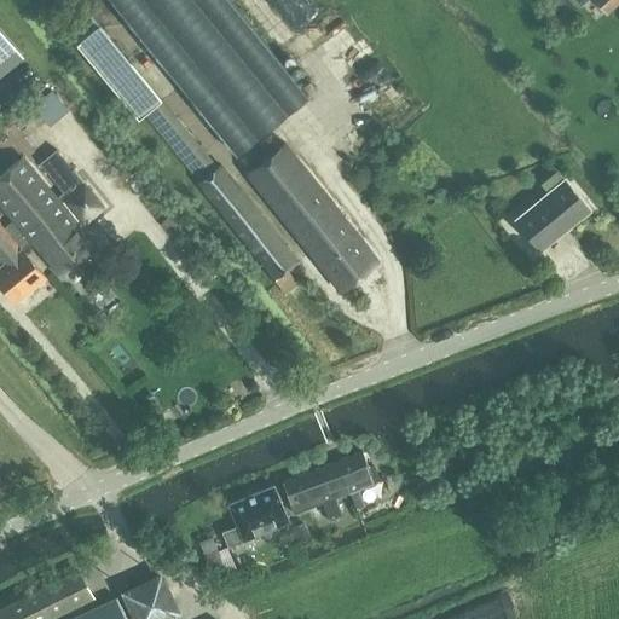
[(308,96),(231,0),(111,0),(121,11),(120,11),(237,154),(308,96)]
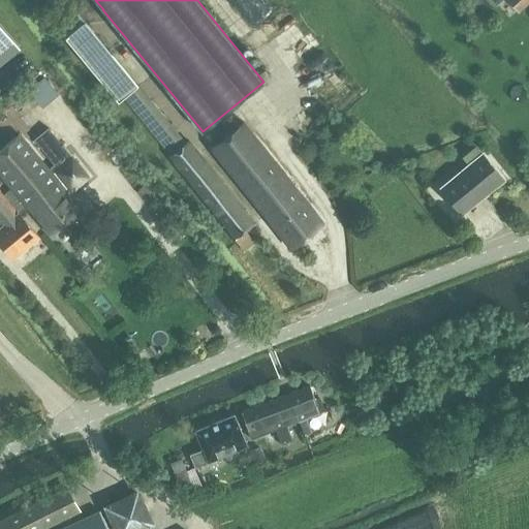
[(528,0),(509,0),(512,3),(519,10),(528,0)]
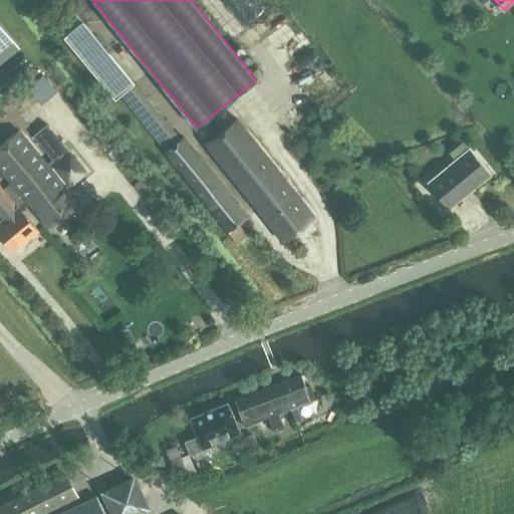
[(0,16),(0,61),(22,43),(0,16)]
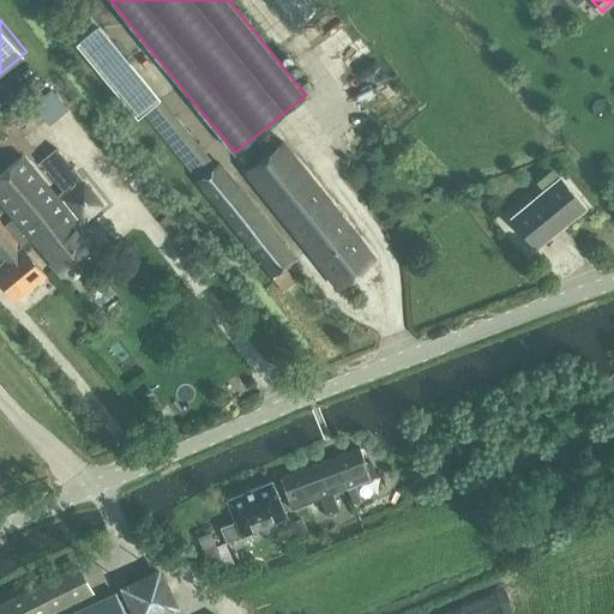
[(137,118),(161,97),(106,29),(82,48),(137,118)]
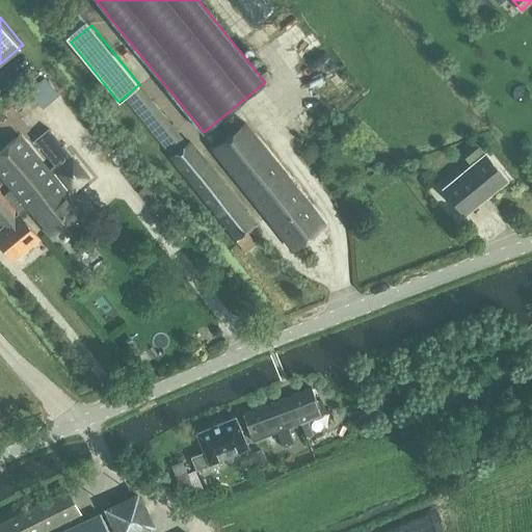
[(173,155),(170,157),(236,240),(247,232),(258,223),(191,140),(187,144),(144,90),(130,102),(173,155)]
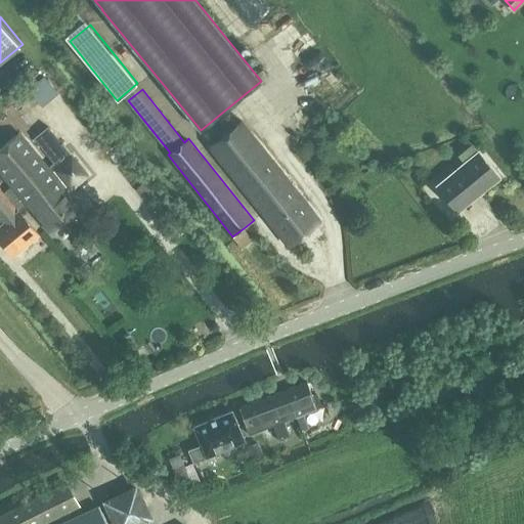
[(210,145),(271,224),(288,246),(320,220),(242,120),(210,145)]
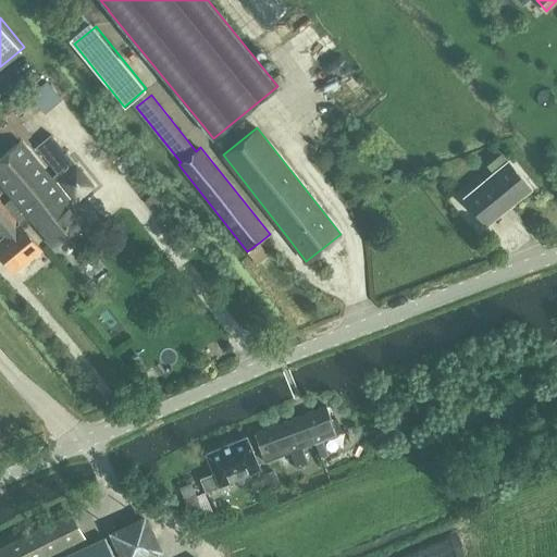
[(0,159),(0,181),(13,198),(28,217),(52,247),(86,220),(73,203),(94,186),(51,134),(37,145),(63,177),(56,183),(22,141),(0,159)]
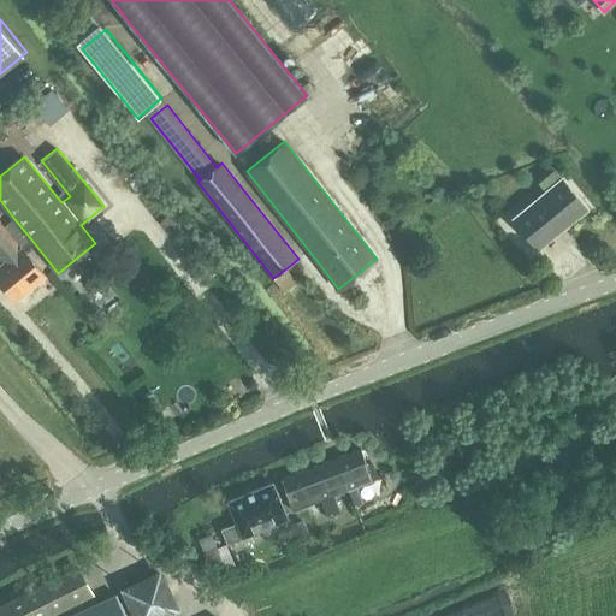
[(137,170),(125,179),(136,191),(147,183),(137,170)]
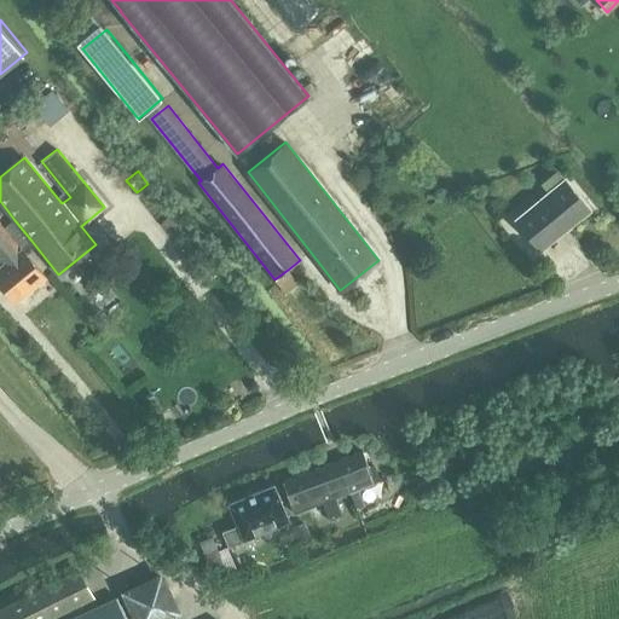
[(541,246),(588,207),(563,179),(541,200),(516,219),(539,247),(541,246)]
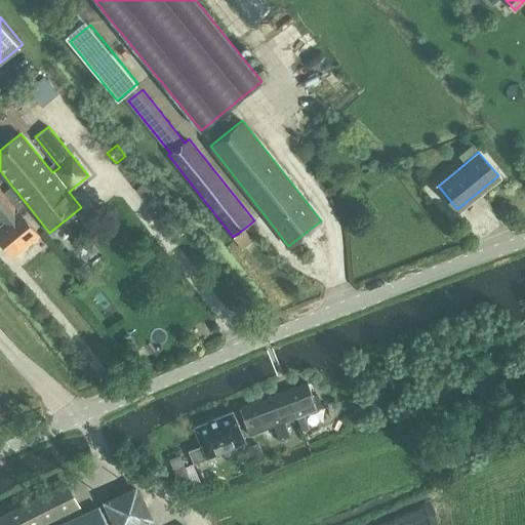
[(27,204),(12,187),(5,193),(0,186),(0,221),(2,225),(0,226),(0,239),(12,254),(37,234),(18,211),(27,204)]
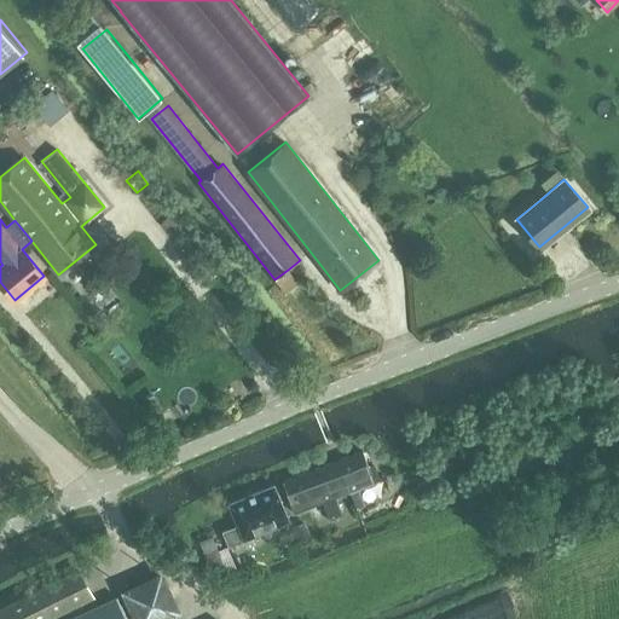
[(288,270),(275,279),(287,294),(288,293),(289,291),(299,284),(288,270)]
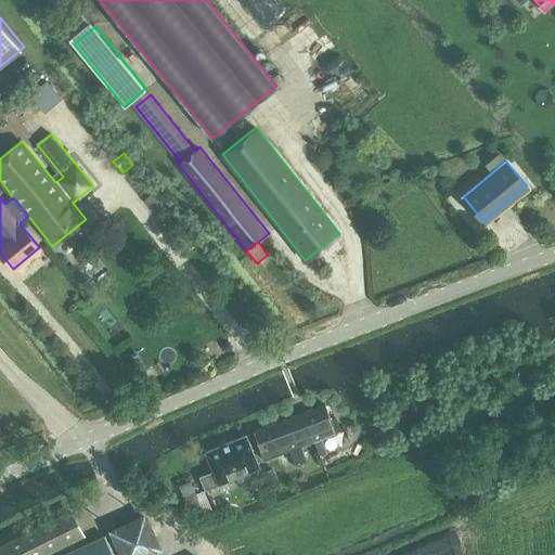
[(325,404),(305,413),(315,440),(320,452),(326,450),(322,438),(340,431),(335,417),(331,418),(325,404)]
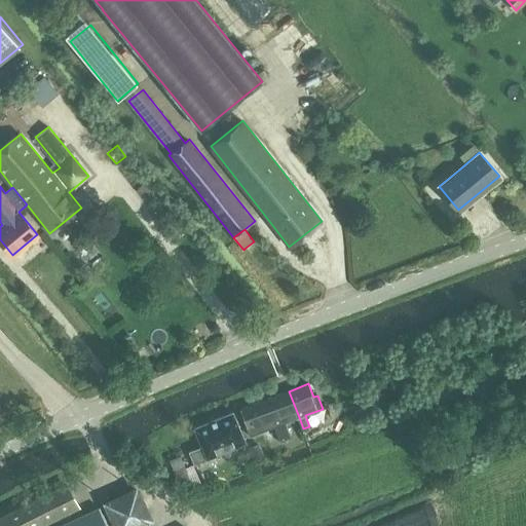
[(299,417),(289,391),(240,409),(251,436),(274,426),(279,441),(291,437),(286,422),(299,417)]
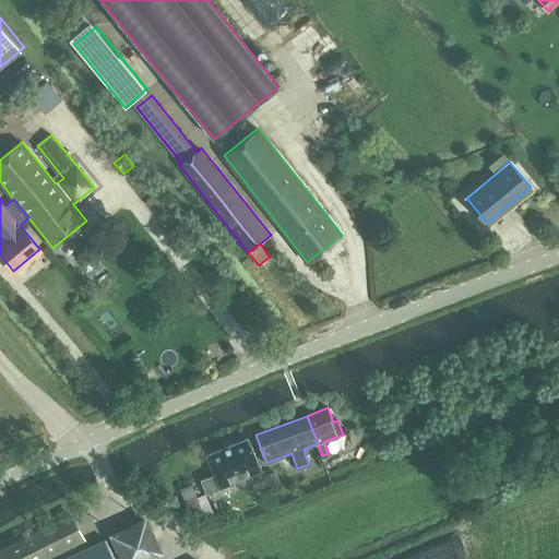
[(200,478),(205,494),(221,488),(218,485),(261,467),(249,436),(206,452),(215,473),(200,478)]
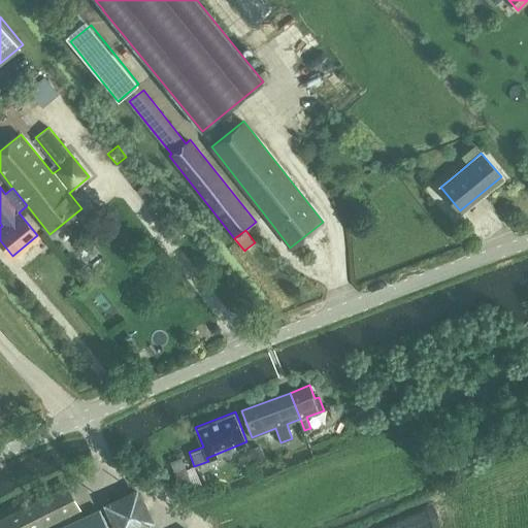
[(251,449),(258,464),(266,461),(258,444),(251,449)]
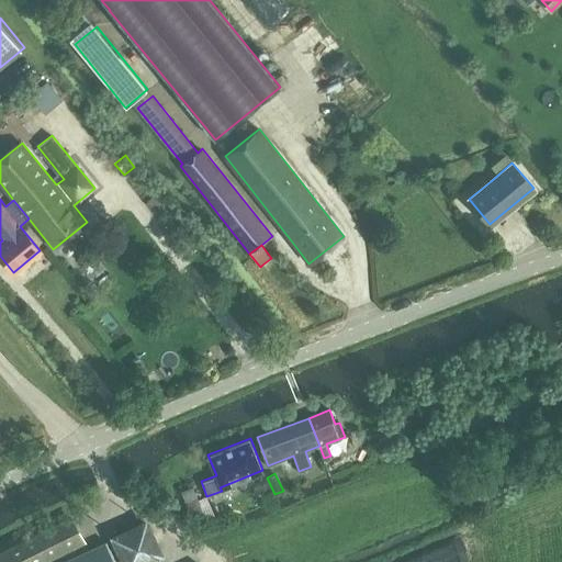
[(192,516),(203,512),(193,489),(182,493),(192,516)]
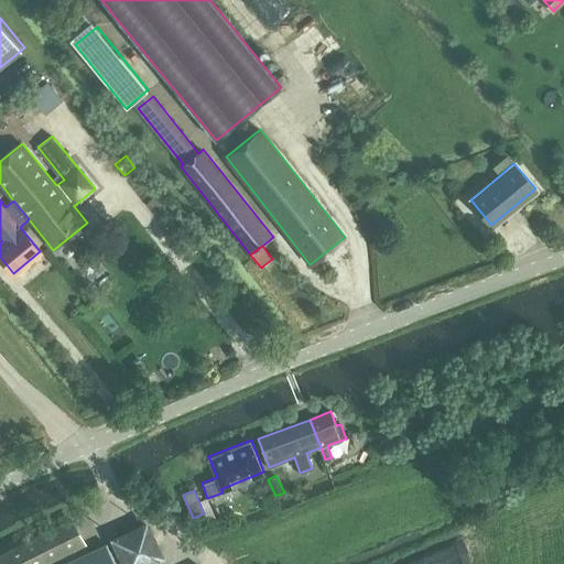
[(73,518),(0,553),(0,557),(2,563),(34,563),(83,540),(73,518)]
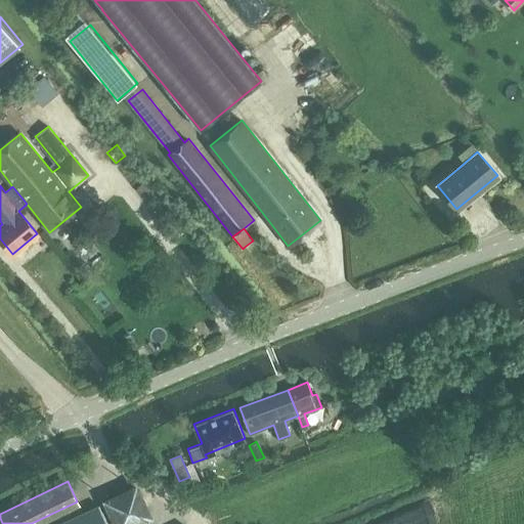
[(102,500),(113,523),(142,523),(154,519),(138,485),(102,500)]
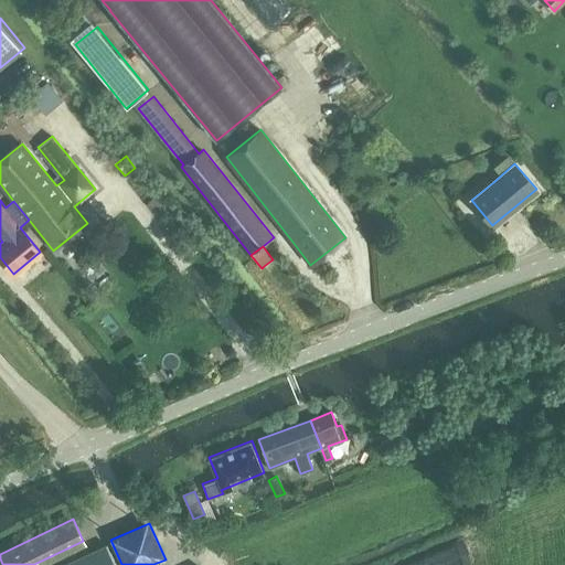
[(119,564),(108,542),(61,564),(119,564)]
